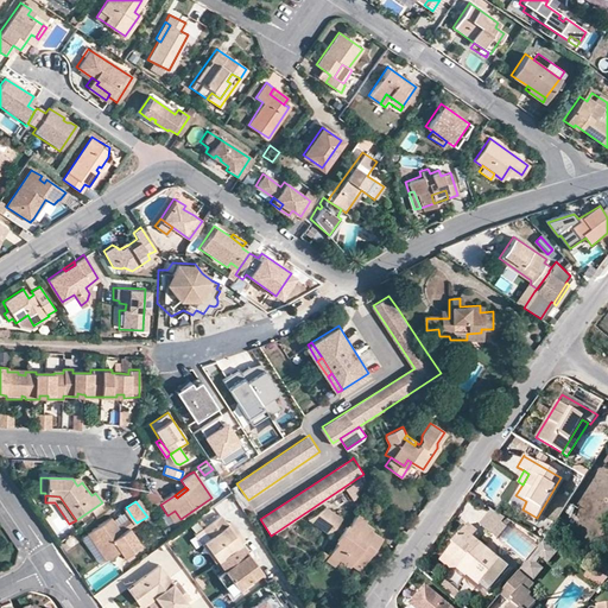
[(340,519),(342,515),(327,506),(309,518),(330,532),(331,531),(340,519)]
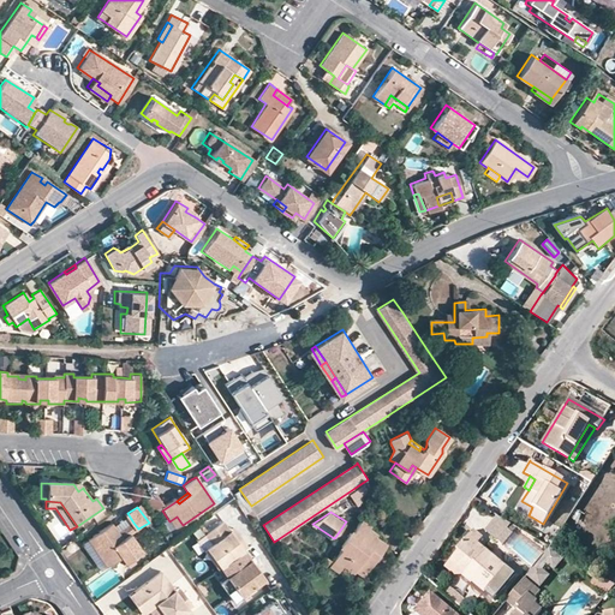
[(529,515),(526,519),(541,527),(543,524),(529,515)]
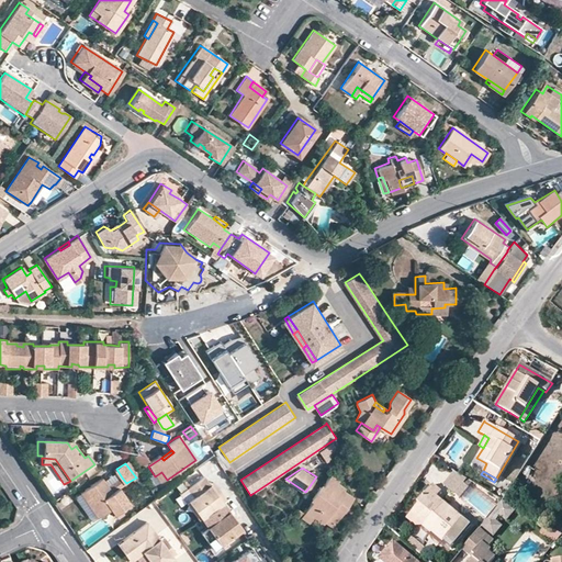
[(161,472),(155,476),(161,485),(167,480),(161,472)]
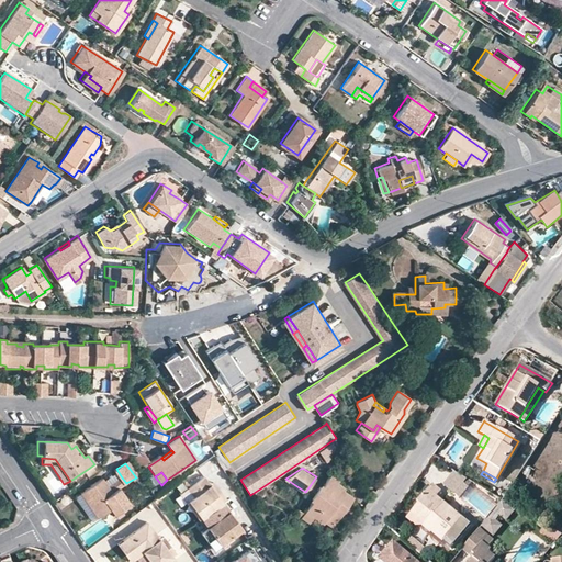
[(458,490),(465,478),(456,472),(449,484),(458,490)]
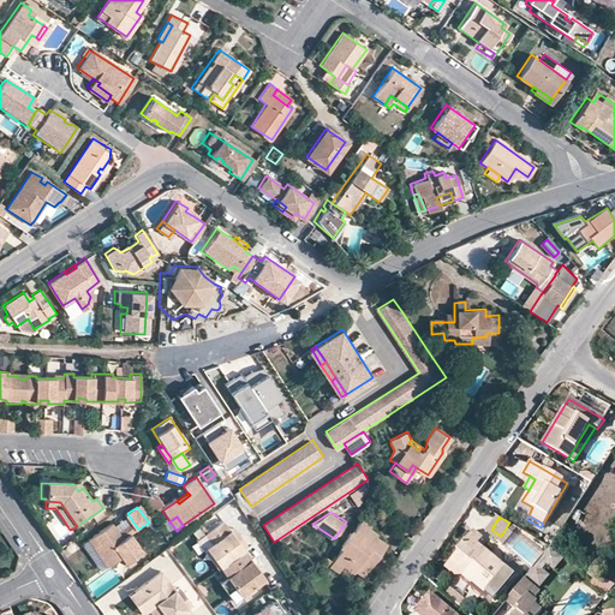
[(345,562),(354,569),(358,565),(368,569),(376,557),(370,554),(374,549),(378,553),(384,544),(375,537),(376,533),(368,529),(370,525),(360,519),(354,527),(352,526),(350,529),(342,541),(341,543),(342,544),(334,559),(342,565),(345,562)]
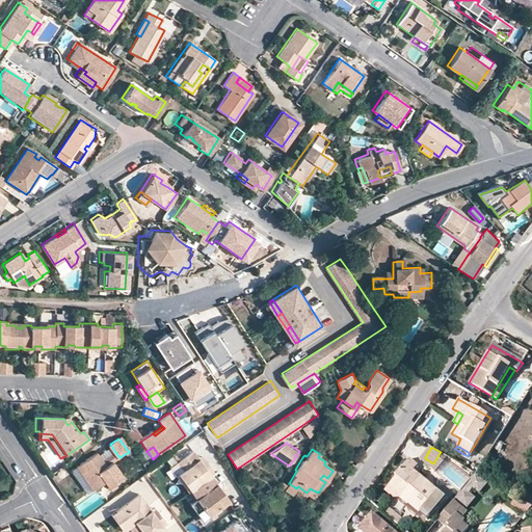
[(229,501),(221,490),(210,475),(205,468),(192,451),(178,462),(183,471),(180,474),(191,489),(196,486),(203,495),(195,500),(190,504),(203,521),(208,516),(229,501)]
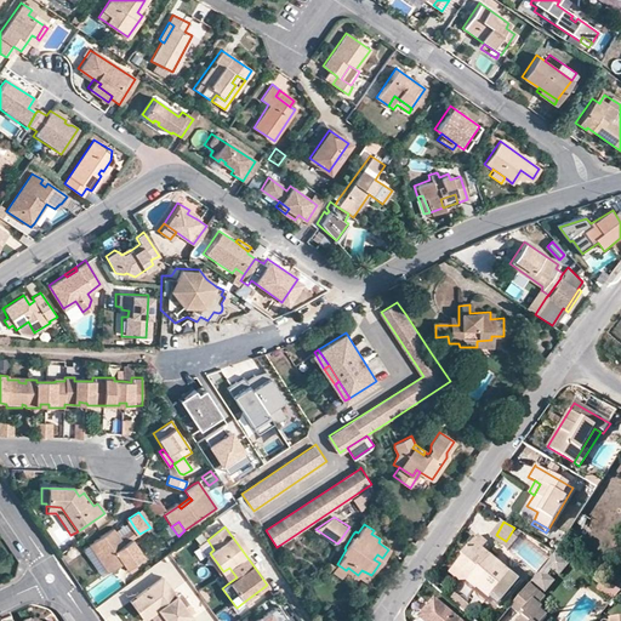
[(132,537),(125,542),(120,536),(114,528),(96,540),(102,550),(97,552),(110,571),(123,562),(126,567),(127,565),(131,570),(136,567),(134,562),(144,554),(132,539),(132,537)]
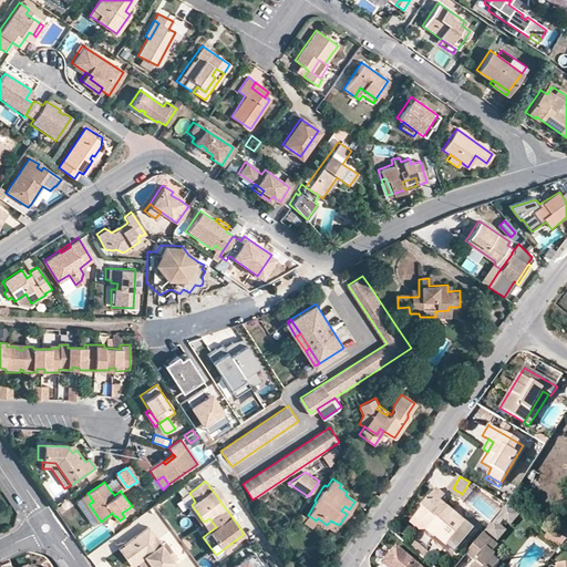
[(110,490),(114,495),(121,491),(121,492),(127,487),(123,482),(110,490)]
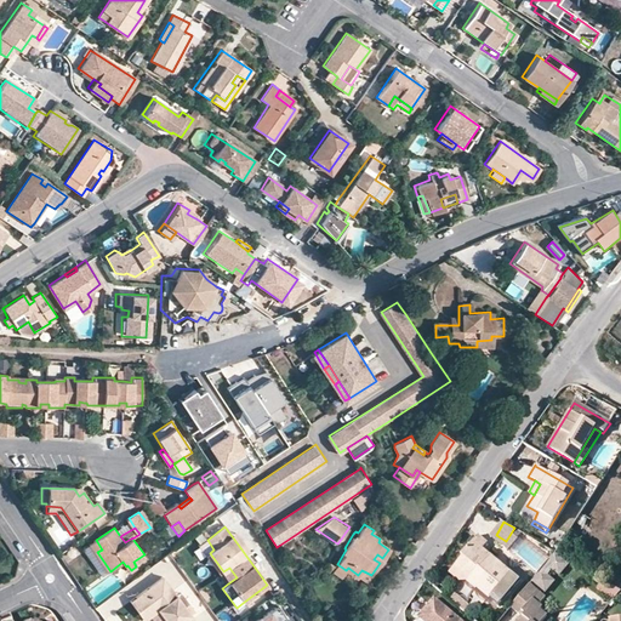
[(513,545),(520,531),(514,528),(506,541),(513,545)]
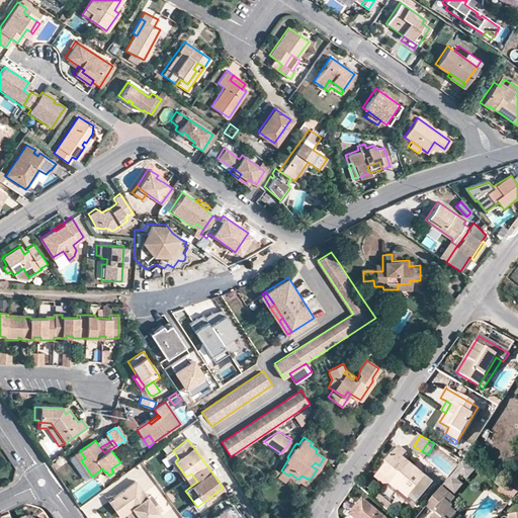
[(282,452),(288,455),(294,445),(289,442),(282,452)]
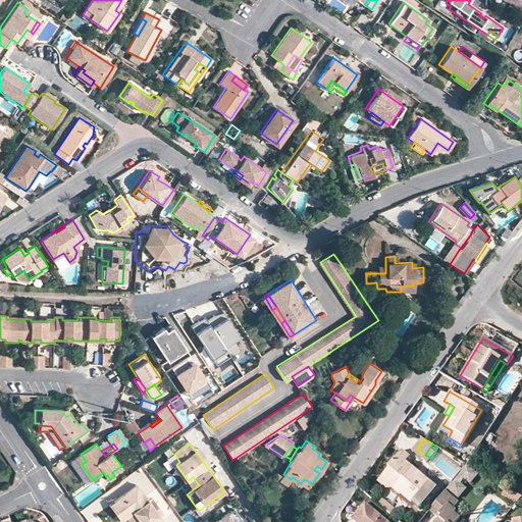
[(396,492),(399,492),(416,508),(419,504),(433,486),(423,477),(419,478),(415,474),(417,472),(402,460),(406,455),(399,448),(385,465),(386,466),(379,474),(392,483),(388,486),(396,492)]
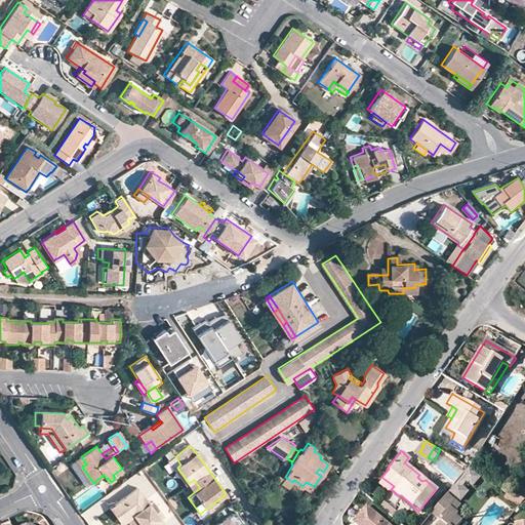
[(210,467),(199,451),(196,453),(202,461),(207,469),(210,467)]
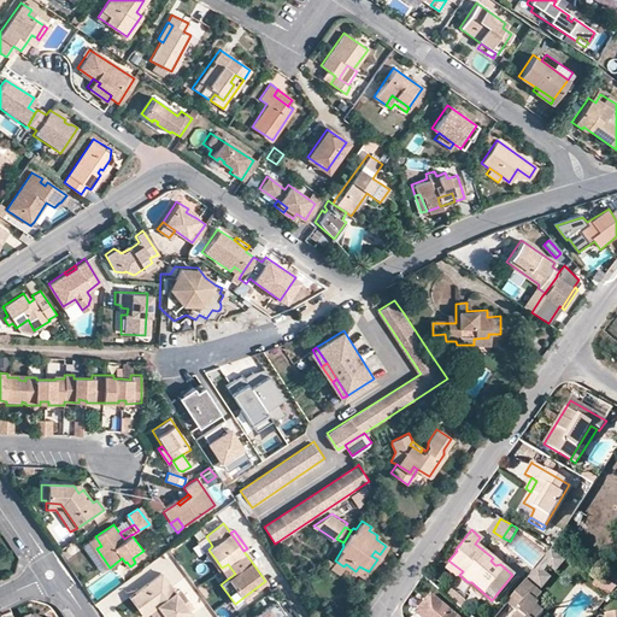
[(95,536),(90,539),(97,548),(101,546),(95,536)]
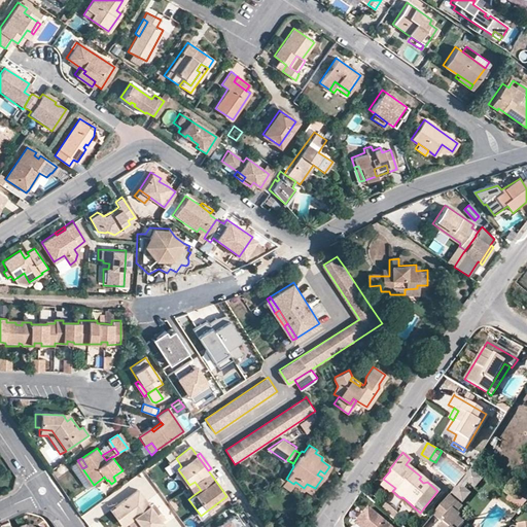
[(219,486),(222,484),(211,468),(208,470),(219,486)]
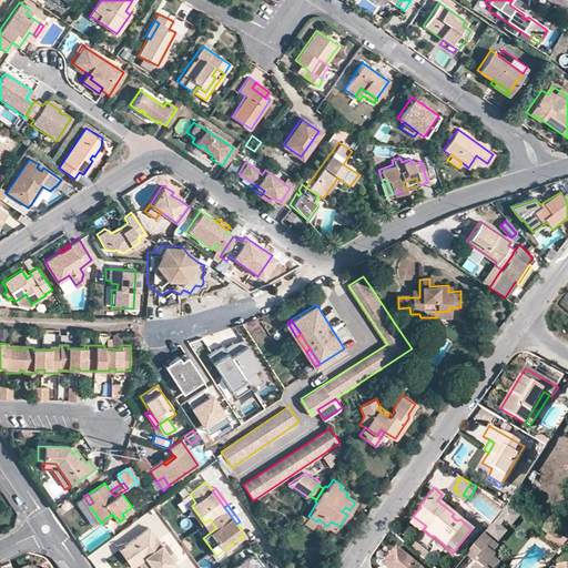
[(509,526),(511,527),(520,514),(507,505),(488,531),(499,540),(509,526)]
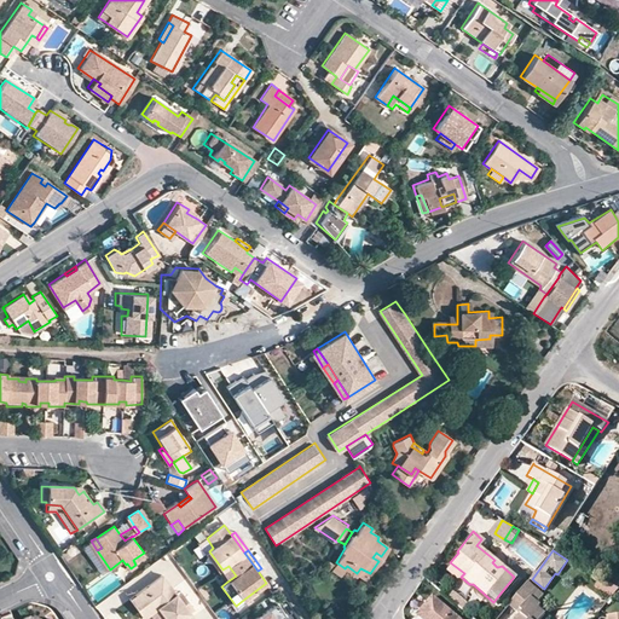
[(219,572),(223,570),(209,551),(206,554),(219,572)]
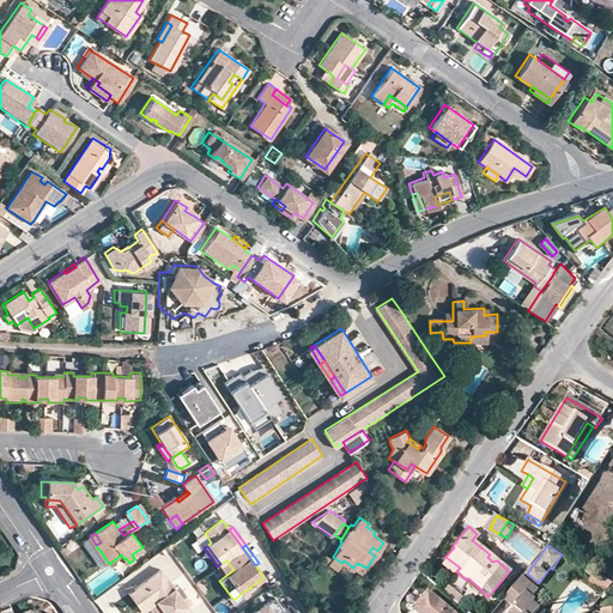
[(344,560),(341,563),(333,557),(328,563),(349,577),(353,568),(344,560)]
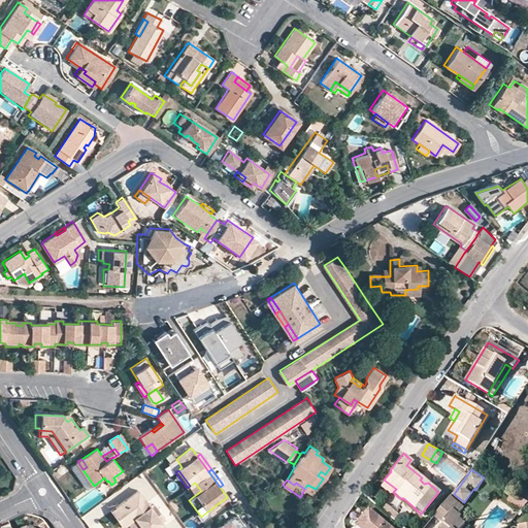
[(384,480),(378,486),(389,493),(393,492),(396,489),(384,480)]
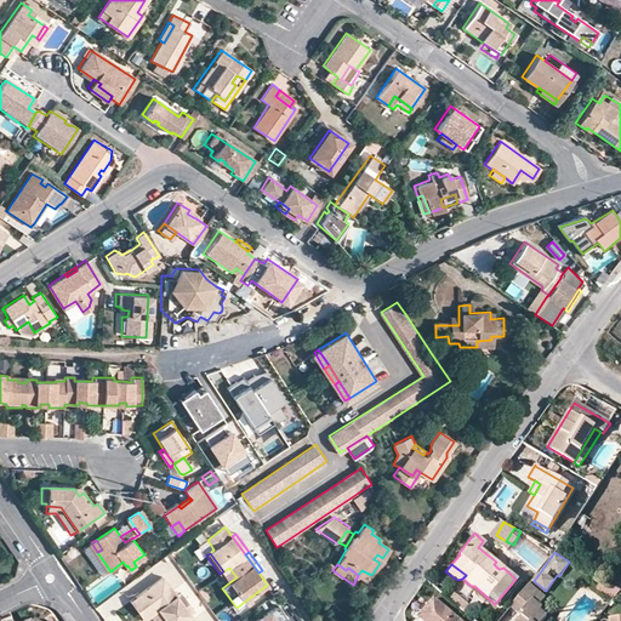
[(362,570),(358,575),(368,580),(371,575),(362,570)]
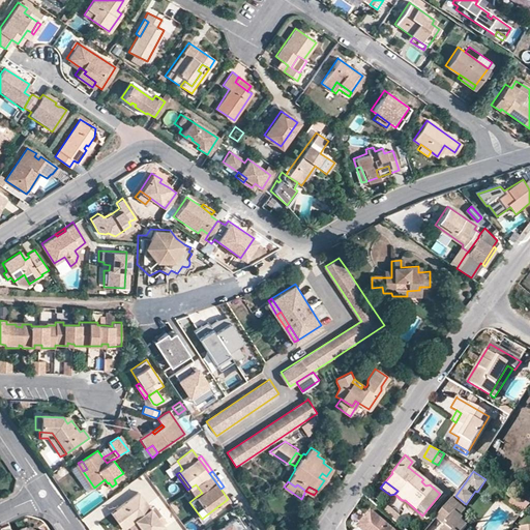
[(126,525),(134,519),(141,529),(166,529),(162,523),(151,508),(138,493),(115,509),(126,525)]
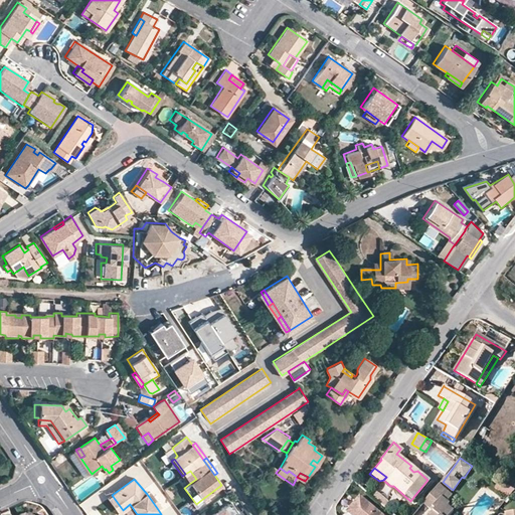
[(427,480),(413,497),(421,504),(423,502),(437,486),(427,480)]
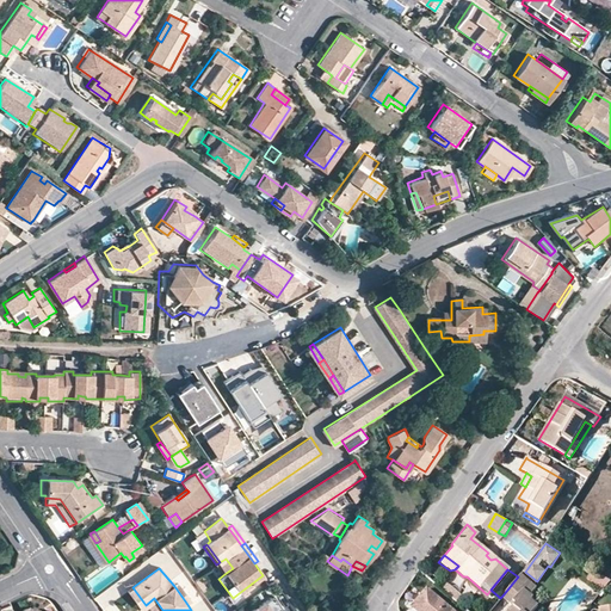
[(604,590),(610,581),(592,571),(587,579),(604,590)]
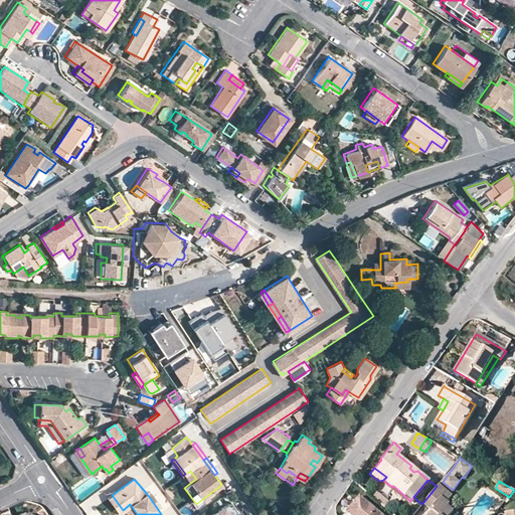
[(449,514),(453,511),(447,507),(449,504),(447,501),(451,495),(439,484),(437,486),(423,502),(434,510),(428,514),(449,514)]
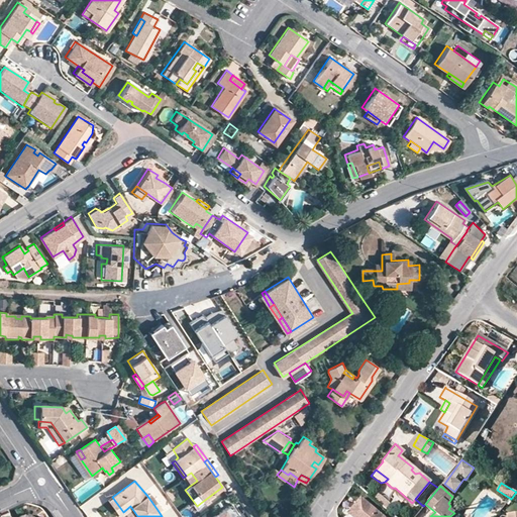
[(158,510),(162,508),(150,494),(147,496),(158,510)]
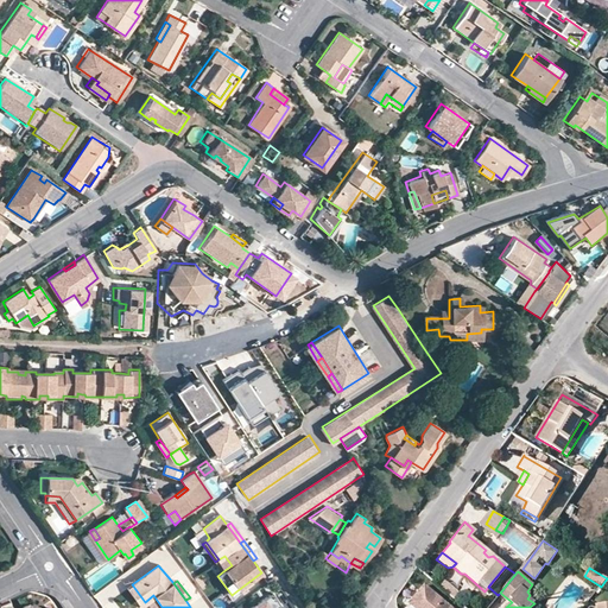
[(132,584),(126,588),(139,606),(145,602),(132,584)]
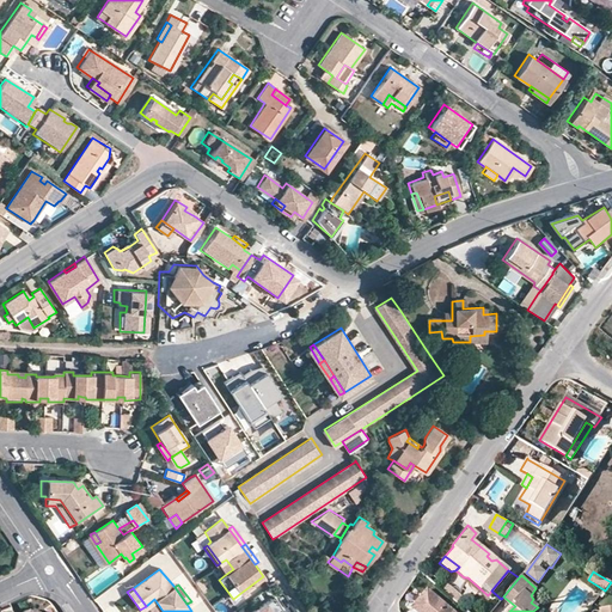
[(454,611),(429,589),(412,607),(417,611),(454,611)]
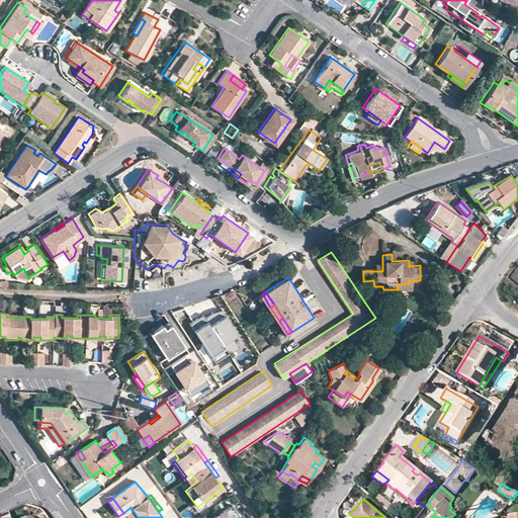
[(232,505),(211,517),(238,517),(240,517),(232,505)]
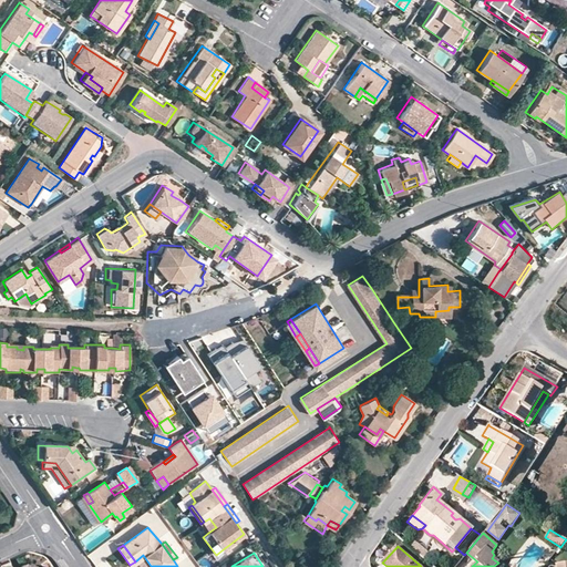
[(202,566),(207,566),(209,566),(207,557),(199,559),(202,566)]
